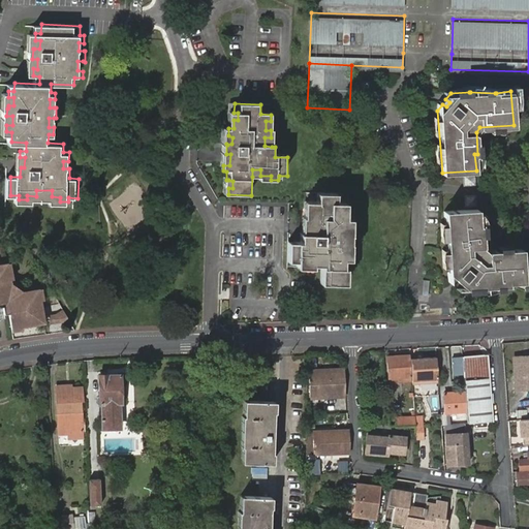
[(272,104),(260,104),(260,114),(271,115),(272,104)]
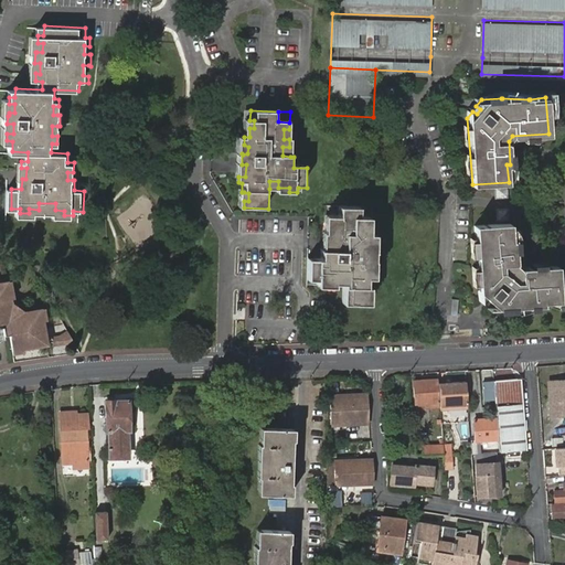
[(499,198),(509,198),(509,187),(498,187),(499,198)]
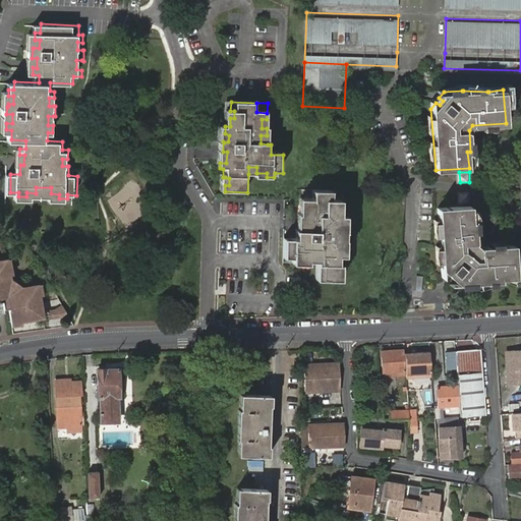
[(128,207),(139,186),(125,178),(113,198),(128,207)]
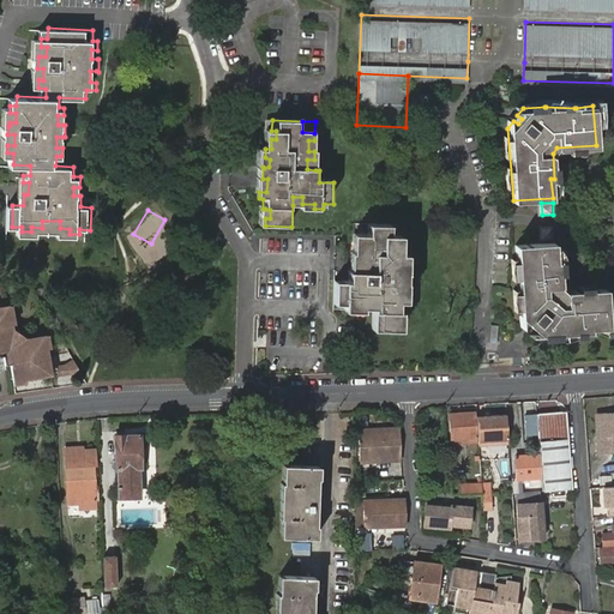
[(60,232),(60,228),(60,221),(42,221),(42,228),(41,230),(60,232)]
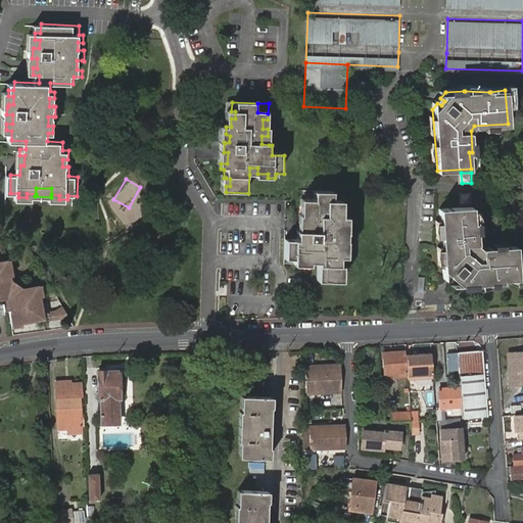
[(472,190),(462,191),(463,202),(473,201),(472,190)]
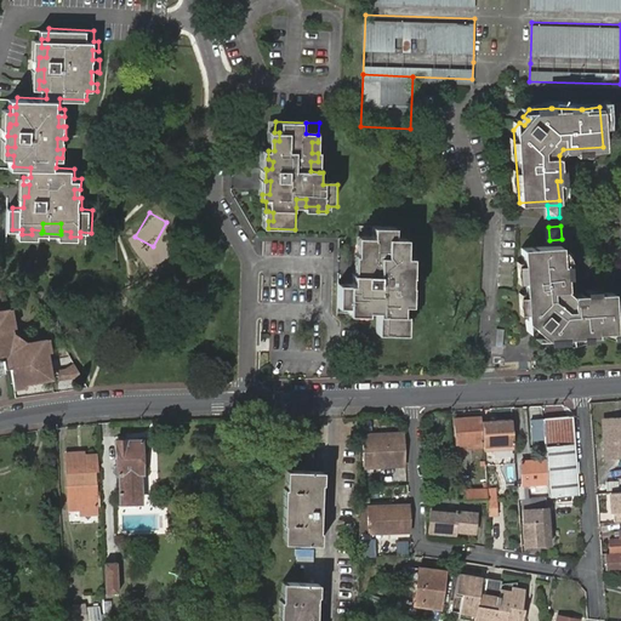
[(366,256),(359,256),(359,266),(364,266),(364,275),(355,275),(355,285),(341,285),(341,308),(352,308),(352,315),(371,317),(371,308),(381,309),(381,317),(381,334),(408,334),(408,326),(403,326),(403,319),(408,319),(409,309),(412,309),(412,301),(405,301),(406,290),(412,290),(415,290),(415,278),(412,278),(406,278),(406,269),(414,269),(414,260),(408,258),(408,249),(402,249),(402,239),(398,238),(398,228),(375,228),(374,238),(362,238),(362,246),(366,248),(366,256)]
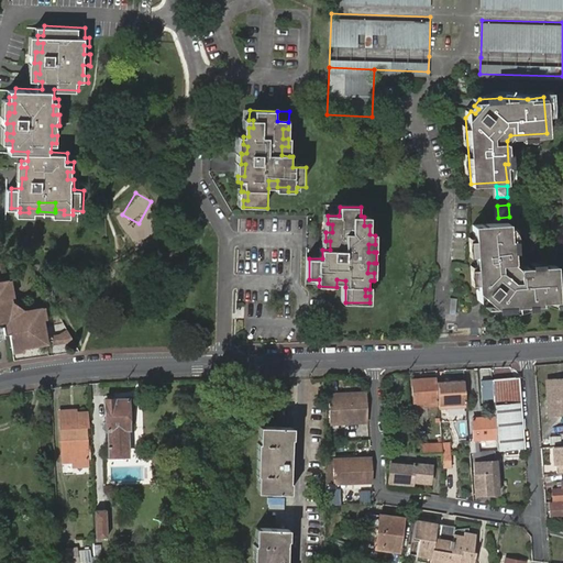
[(327,216),(328,216),(339,216),(340,207),(327,207),(327,216)]
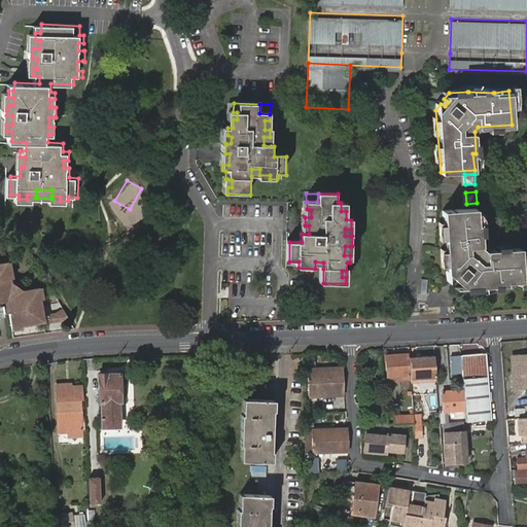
[(348,195),(338,194),(338,202),(341,203),(346,203),(347,203),(348,195)]
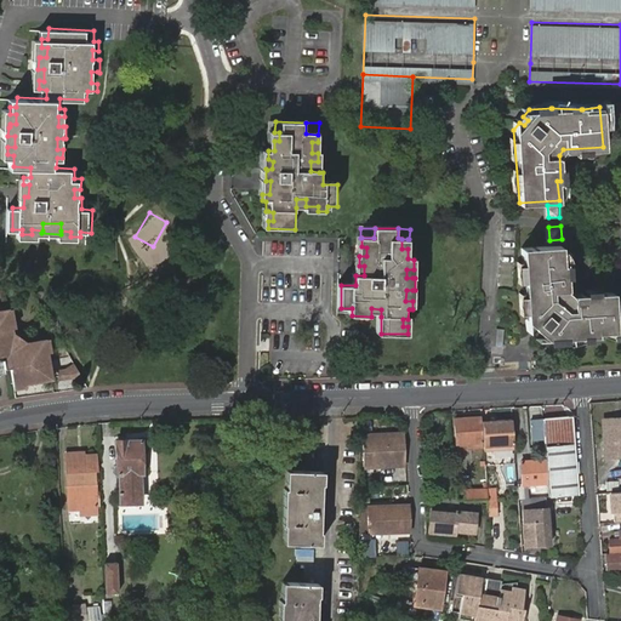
[(570,336),(596,331),(615,330),(613,291),(573,294),(569,289),(567,263),(563,263),(562,244),(522,246),(527,318),(534,326),(539,322),(542,326),(539,330),(545,337),(570,336)]
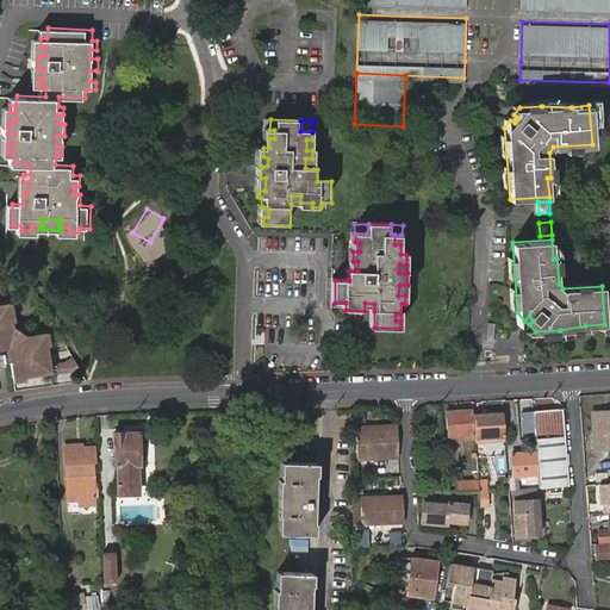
[(10,354),(10,359),(10,362),(13,384),(55,372),(50,350),(48,332),(27,338),(14,325),(11,304),(0,305),(0,355),(4,355),(5,353),(10,354)]
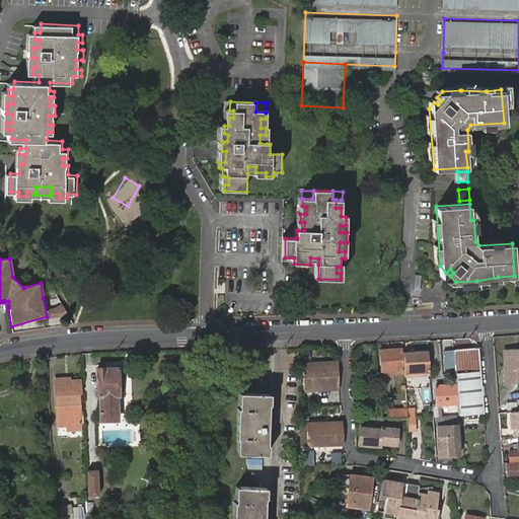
[(0,309),(8,308),(8,305),(8,301),(4,300),(3,302),(0,302),(0,309)]
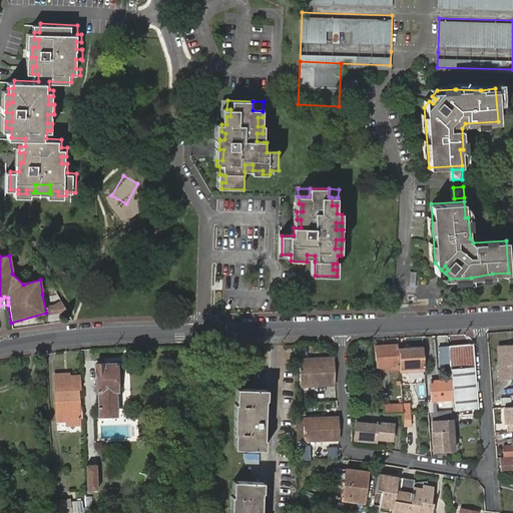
[(53,305),(47,305),(49,314),(67,311),(62,301),(53,305)]
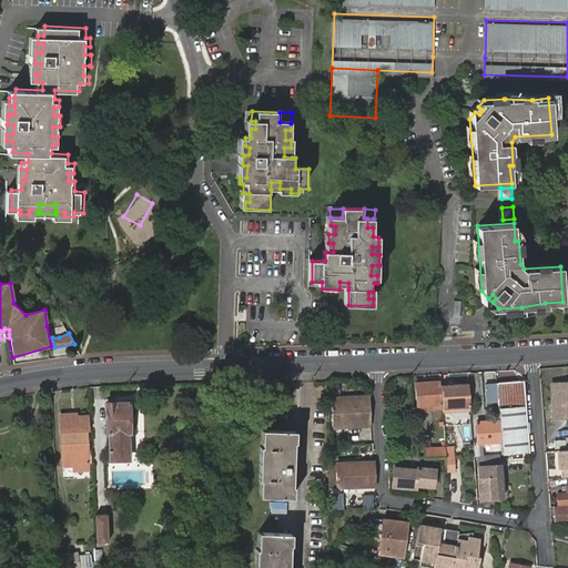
[(416,382),(418,409),(440,408),(438,379),(416,382)]
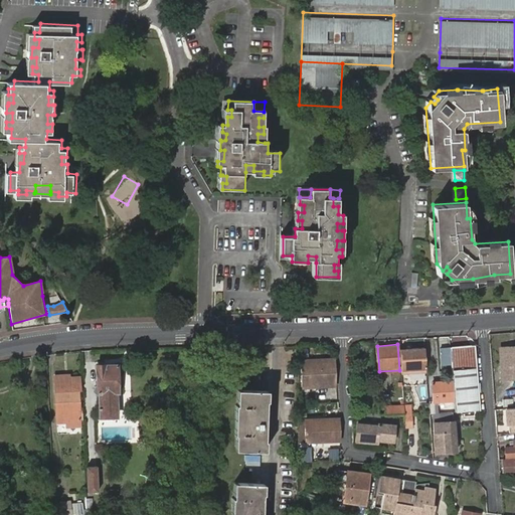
[(476,346),(451,348),(455,407),(456,412),(481,410),(476,346)]
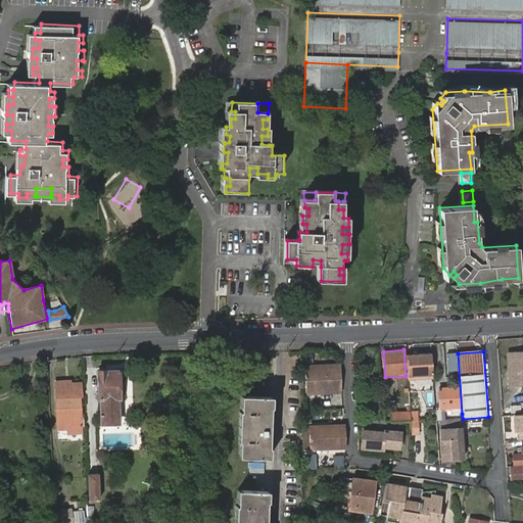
[(522,414),(522,351),(505,353),(507,387),(522,386),(522,403),(507,406),(508,416),(522,414)]
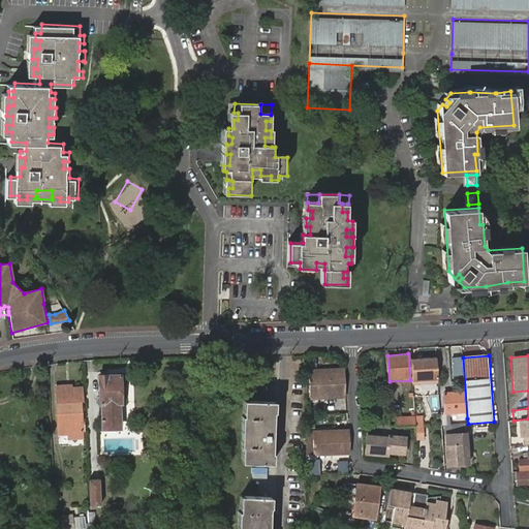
[(437,356),(411,358),(413,383),(438,381),(437,356)]
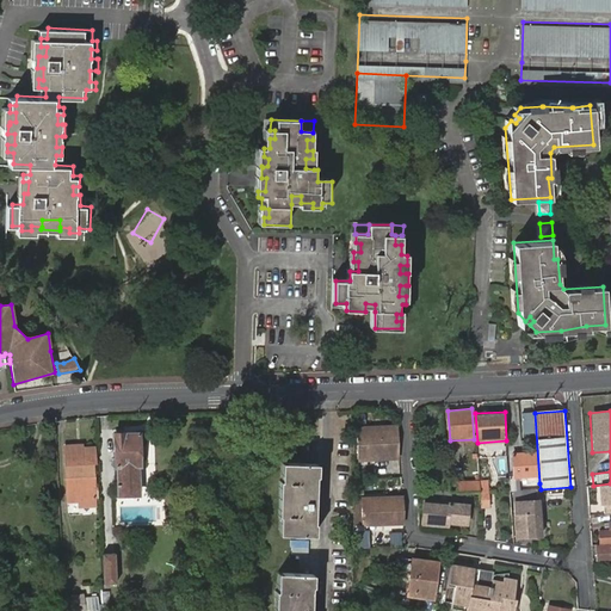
[(536,432),(535,413),(523,414),(524,433),(536,432)]
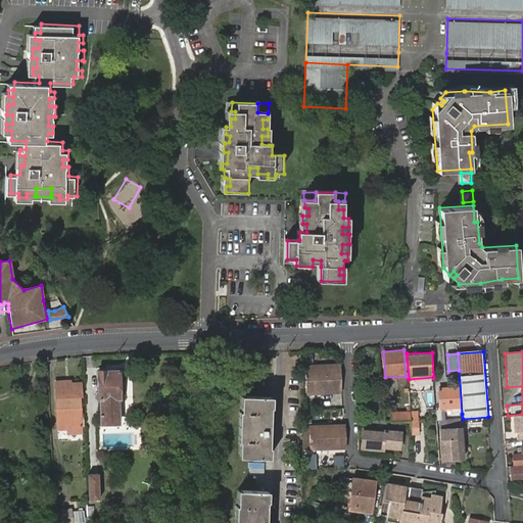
[(342,390),(340,369),(306,370),(306,391),(342,390)]
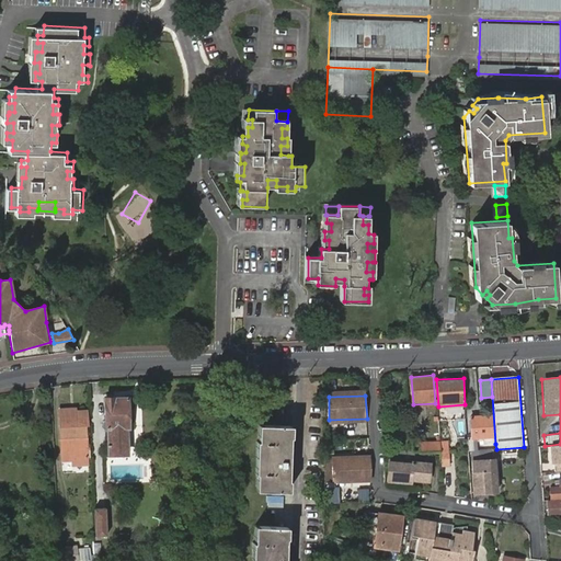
[(105,398),(106,428),(107,457),(129,456),(129,427),(128,397),(105,398)]
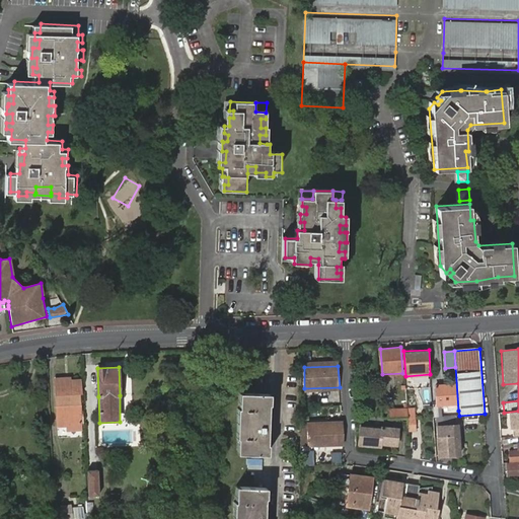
[(80,394),(83,394),(83,378),(72,379),(71,376),(56,378),(57,394),(80,393),(80,394)]
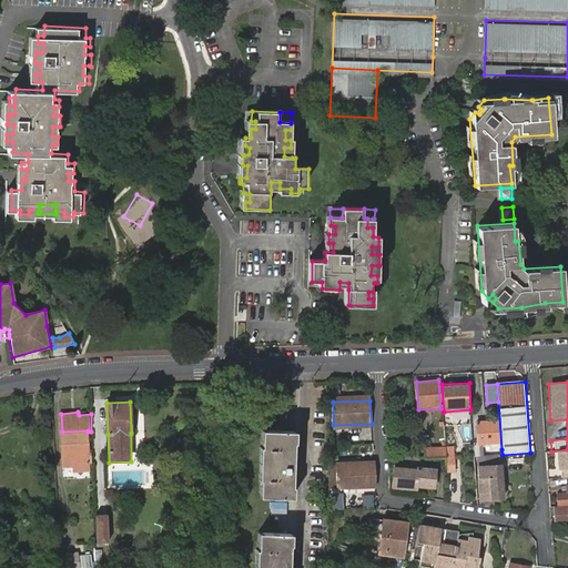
[(476,424),(478,444),(499,442),(498,422),(476,424)]
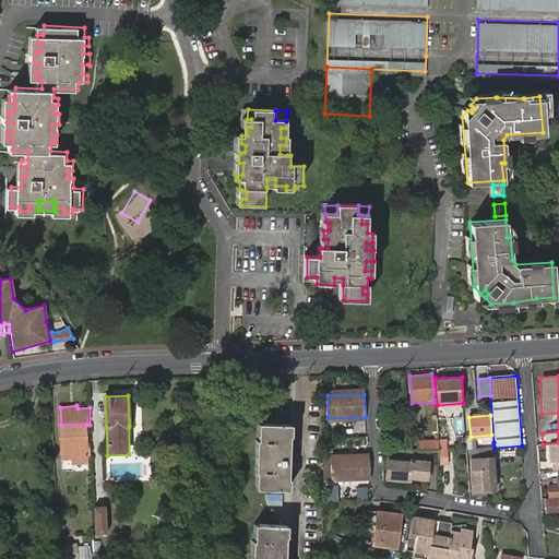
[(62,456),(91,455),(90,425),(86,425),(86,424),(61,425),(62,456)]
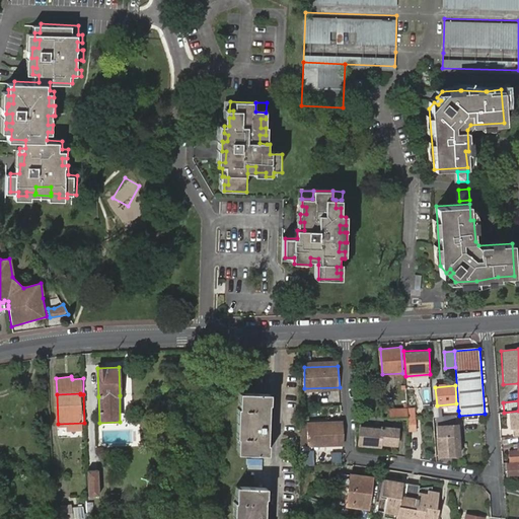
[(267,456),(269,395),(243,394),(242,455),(267,456)]
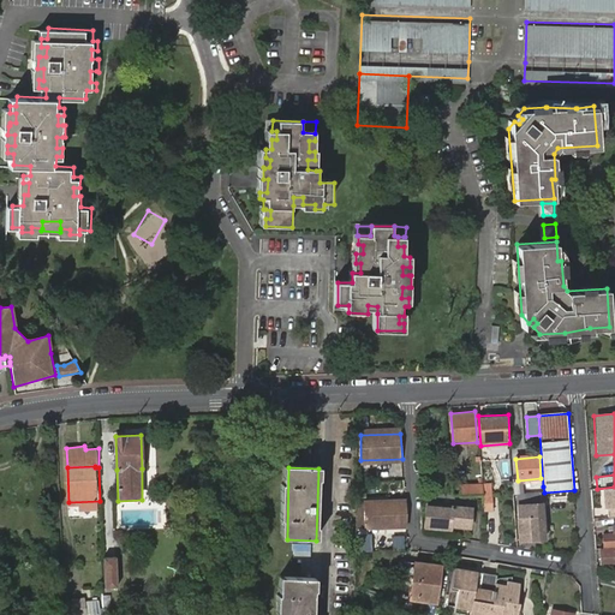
[(482,483),(482,478),(478,478),(478,484),(460,484),(461,494),(483,494),(482,483)]
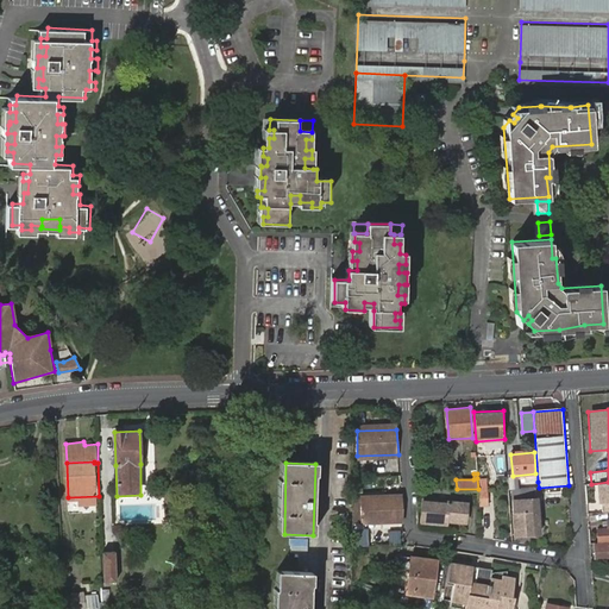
[(488,478),(477,478),(478,489),(481,506),(489,504),(488,478)]
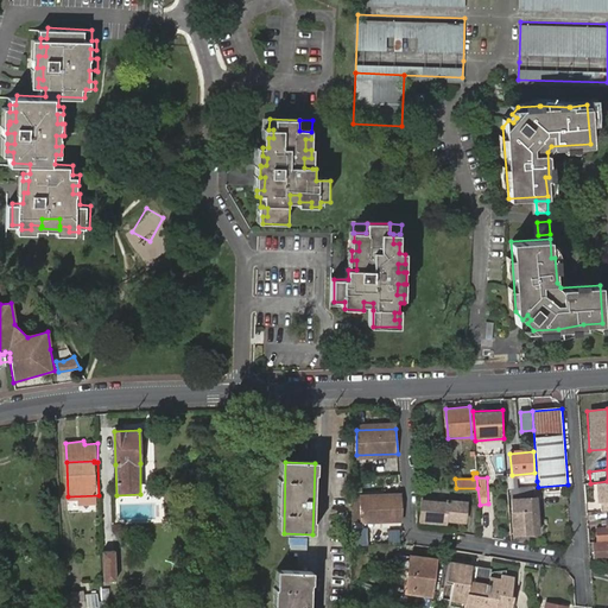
[(607,481),(597,482),(600,501),(601,500),(602,510),(607,508),(607,481)]
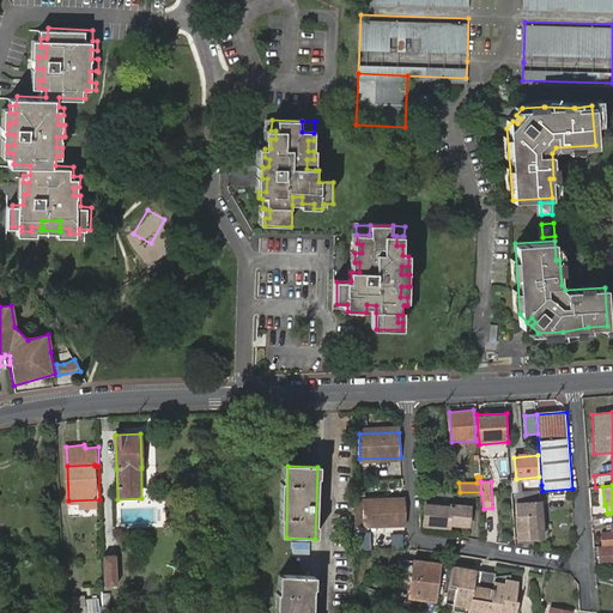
[(542,538),(539,491),(523,492),(525,503),(516,504),(520,540),(542,538)]
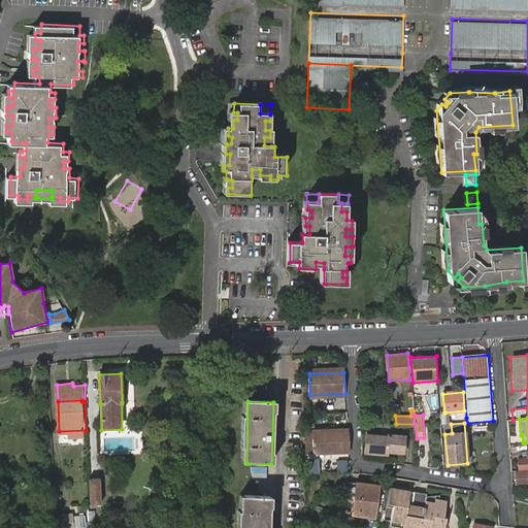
[(314,454),(350,453),(348,428),(312,429),(314,454)]
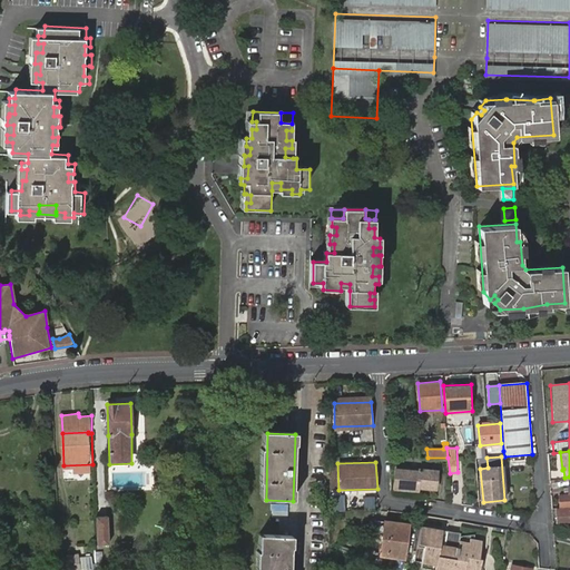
[(395,468),(394,489),(418,491),(419,488),(433,490),(435,471),(395,468)]
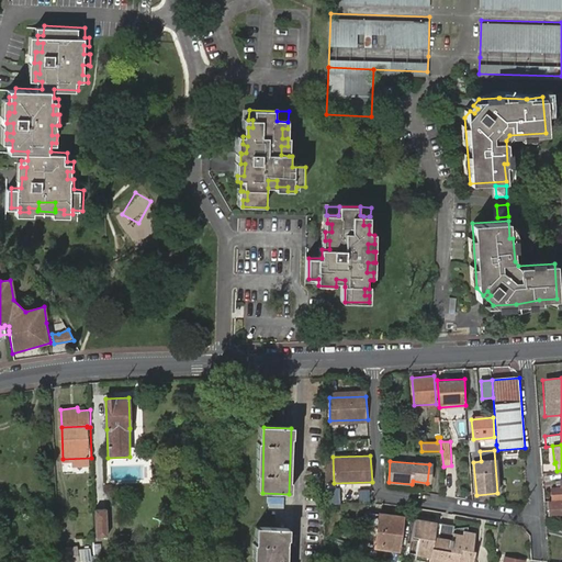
[(549,489),(549,501),(561,498),(561,480),(558,481),(558,487),(549,489)]
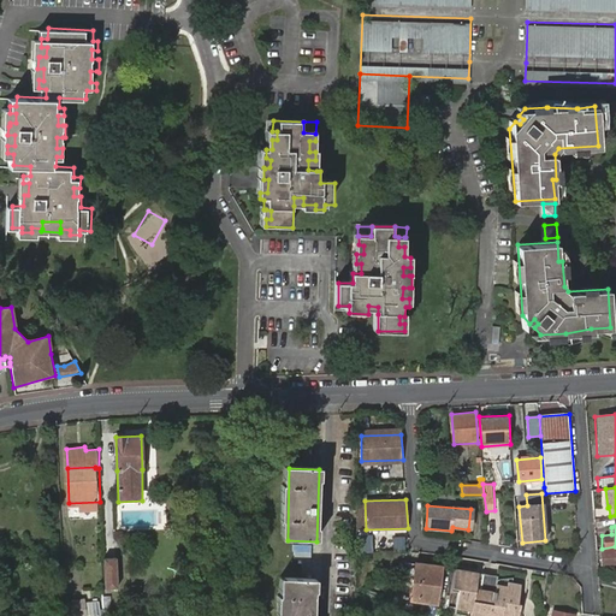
[(394,538),(394,548),(404,548),(404,538),(394,538)]
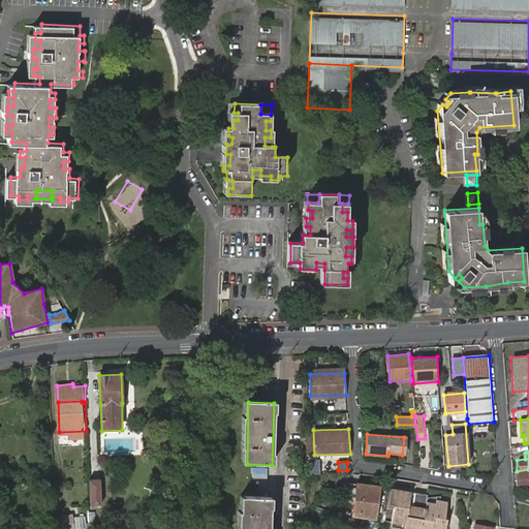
[(528,471),(514,473),(515,487),(528,485),(528,471)]
